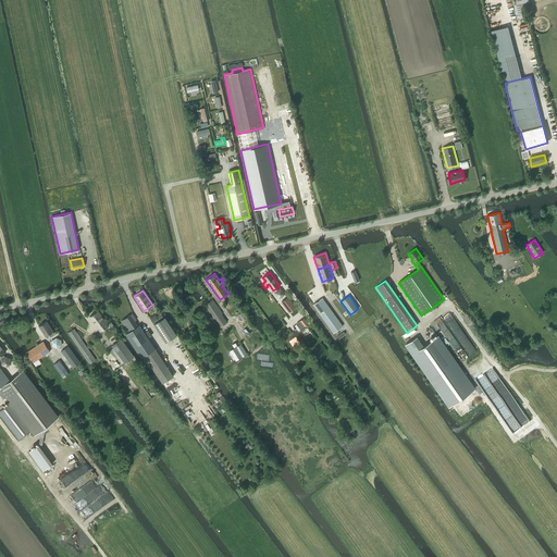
[(296,307),(287,297),(282,301),(289,312),(296,307)]
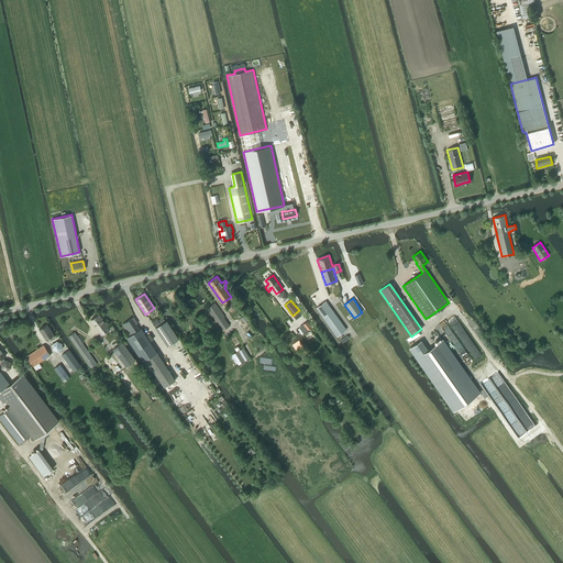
[(337,337),(346,330),(326,301),(317,308),(337,337)]
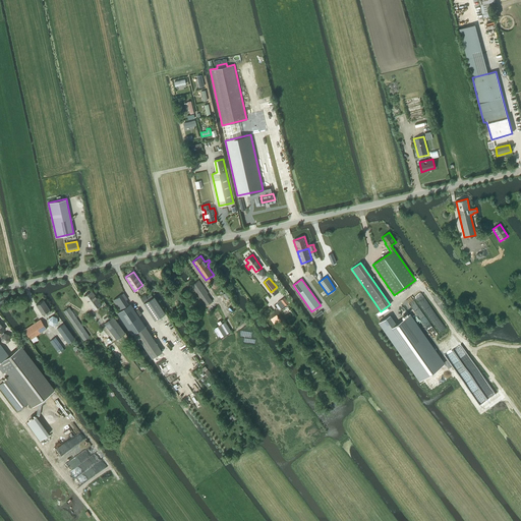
[(208,293),(198,280),(191,285),(199,297),(206,306),(213,301),(208,293)]
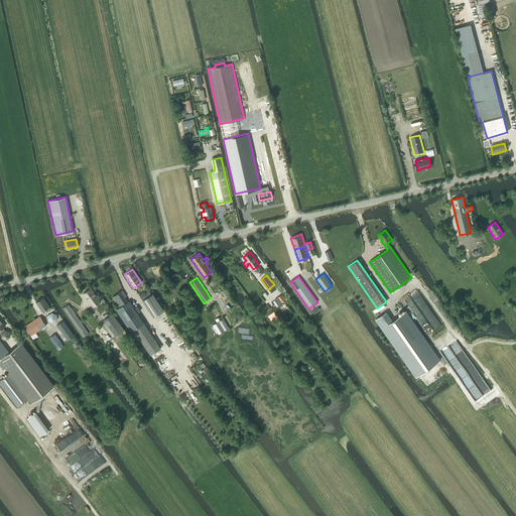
[(93,307),(101,301),(91,287),(83,293),(93,307)]
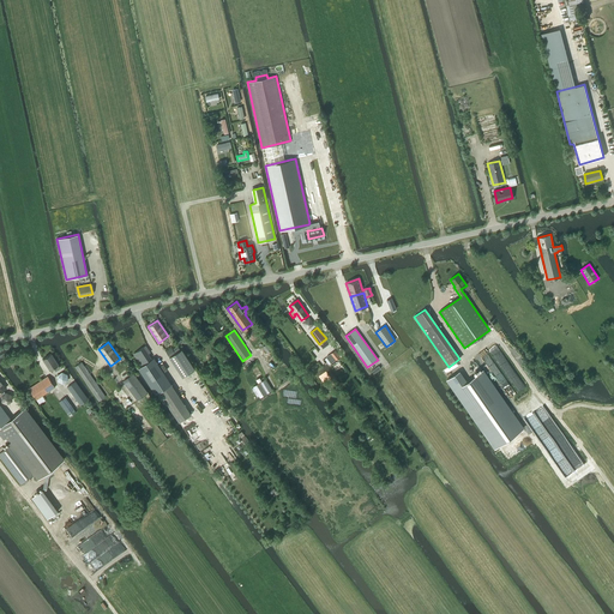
[(151,359),(144,347),(133,354),(140,365),(151,359)]
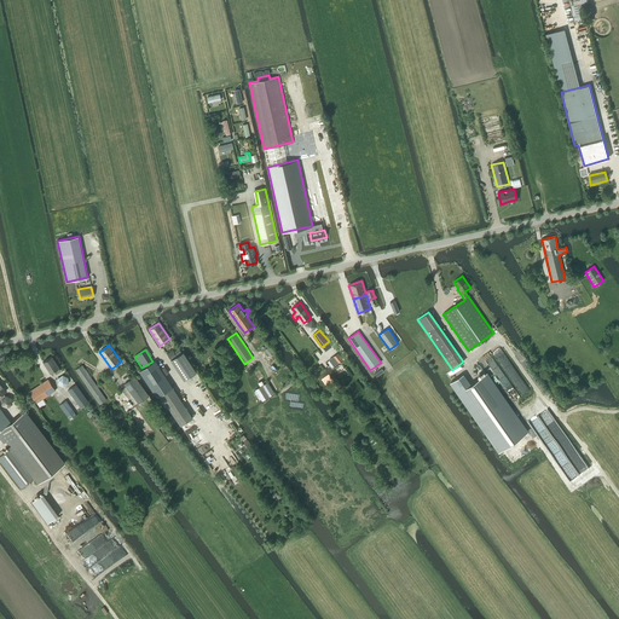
[(184,381),(196,372),(183,352),(171,360),(184,381)]
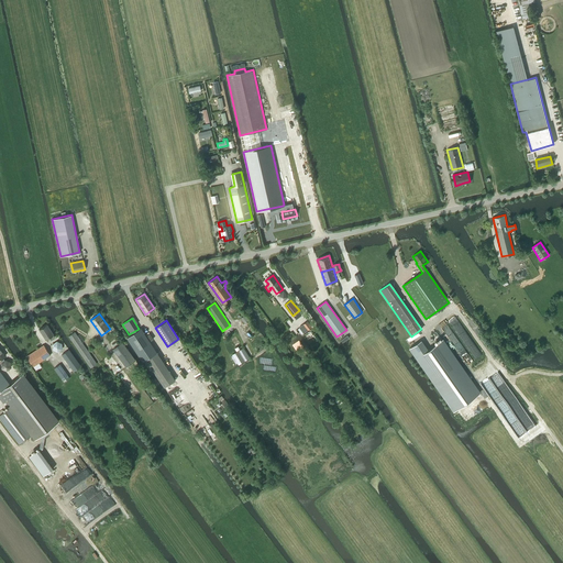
[(307,321),(299,328),(304,333),(311,328),(307,321)]
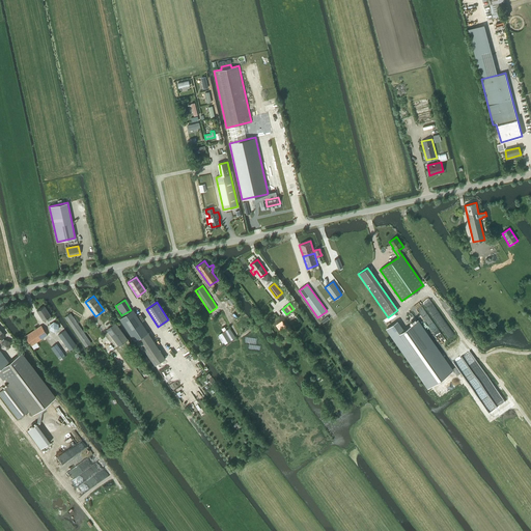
[(48,320),(52,318),(50,315),(45,306),(37,310),(44,319),(47,317),(48,320)]
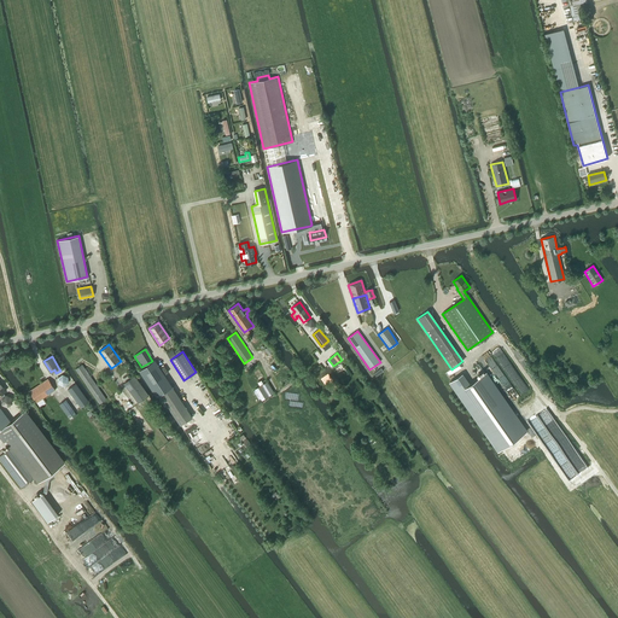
[(155,361),(141,369),(139,371),(157,397),(158,396),(173,386),(155,361)]
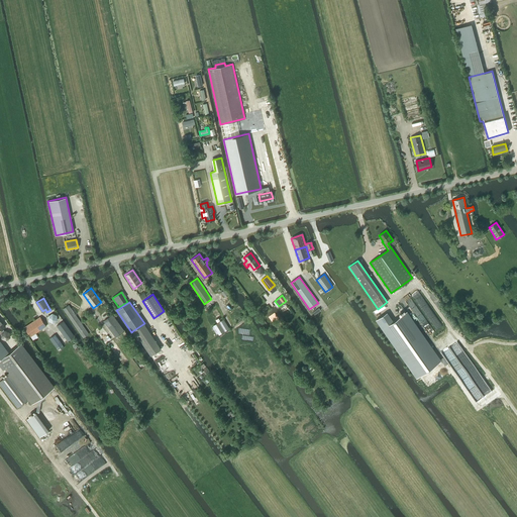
[(84,337),(89,334),(69,305),(63,309),(84,337)]
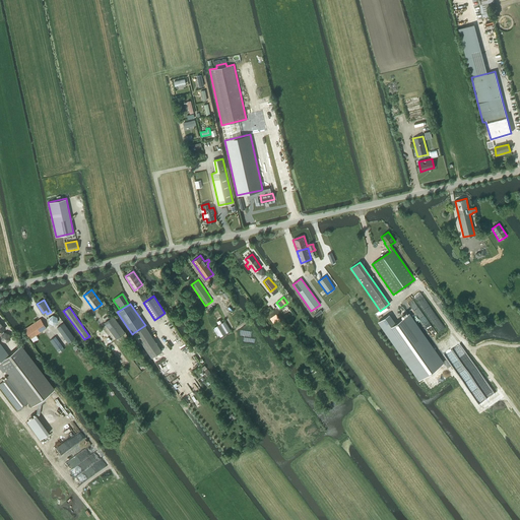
[(443,364),(408,314),(394,324),(388,315),(379,322),(419,380),(443,364)]
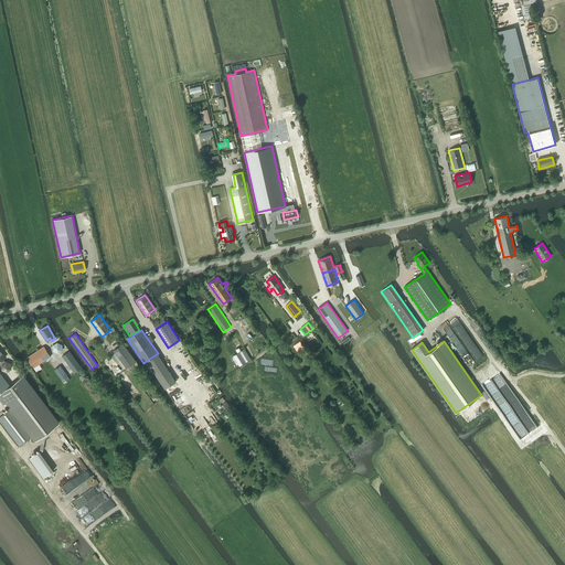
[(53,345),(53,351),(57,353),(62,350),(62,344),(57,342),(53,345)]
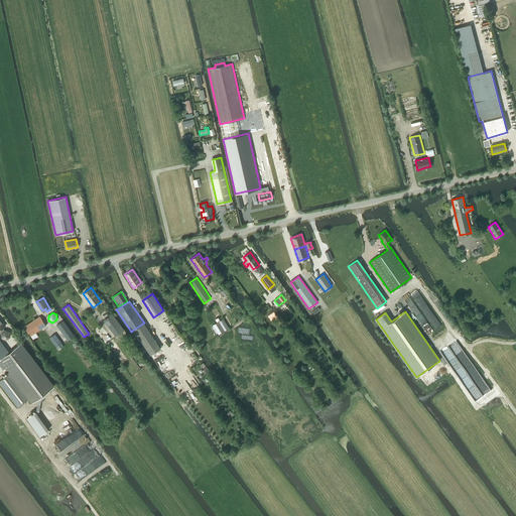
[(115,337),(124,331),(112,314),(103,320),(115,337)]
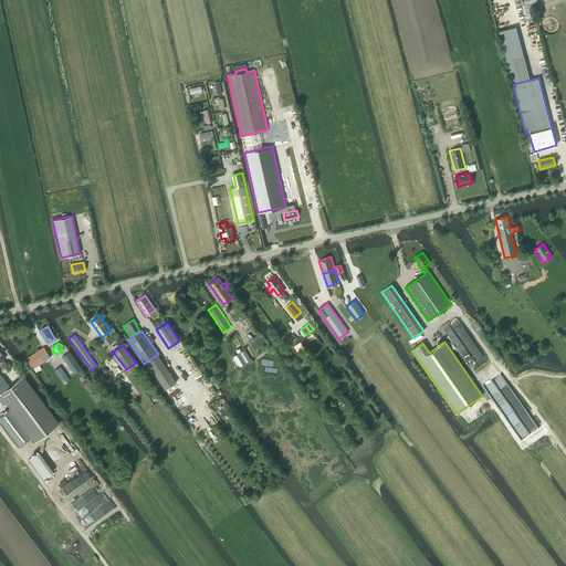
[(44,362),(51,357),(44,347),(27,358),(33,368),(44,362)]
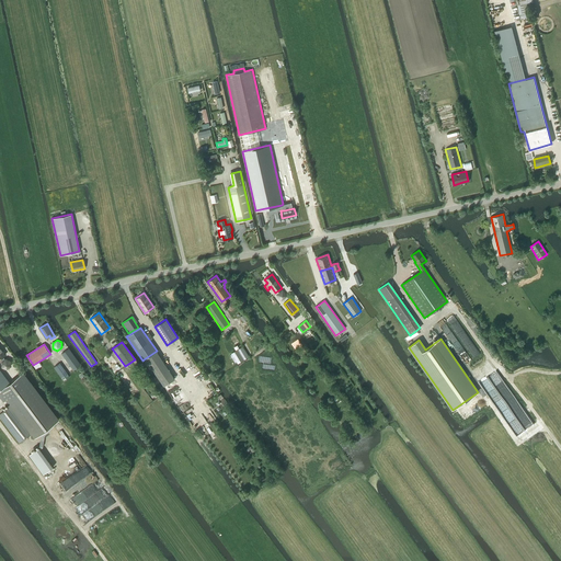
[(0,346),(0,358),(2,362),(2,367),(7,369),(11,366),(10,361),(6,358),(4,359),(2,356),(6,354),(0,346)]
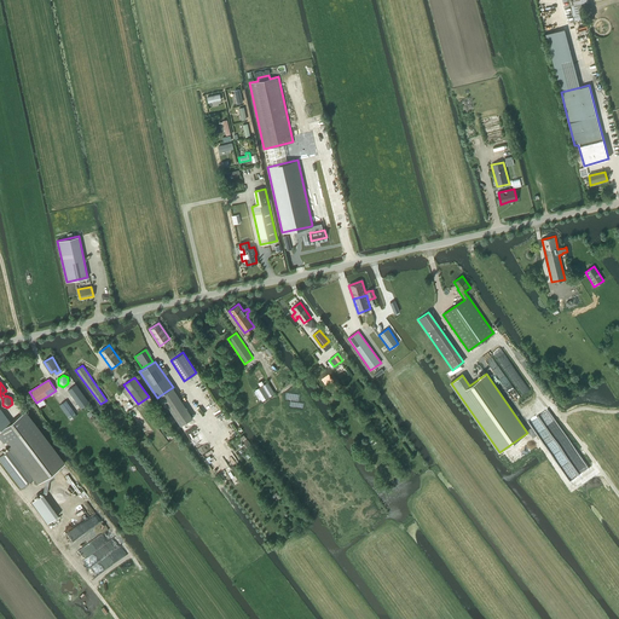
[(267,382),(260,387),(255,389),(262,400),(275,393),(267,382)]
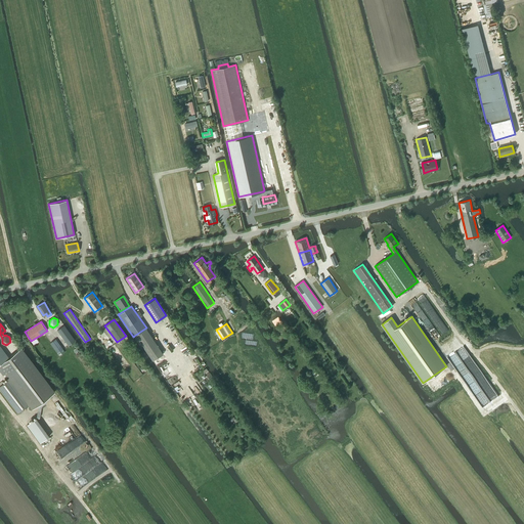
[(68,345),(74,341),(75,340),(64,325),(57,331),(68,345)]
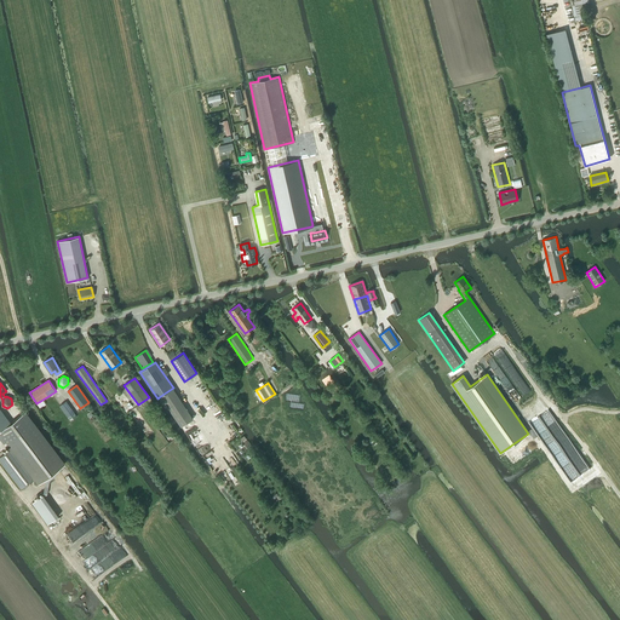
[(76,417),(65,402),(59,406),(70,422),(76,417)]
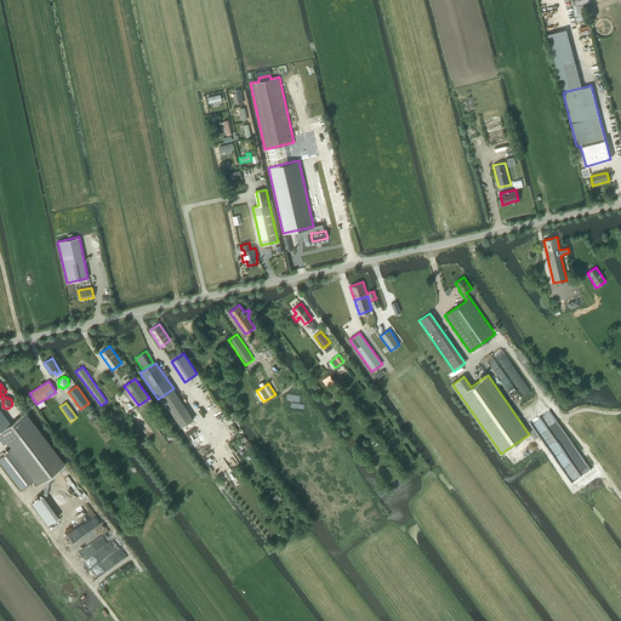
[(0,432),(11,423),(0,408),(0,432)]
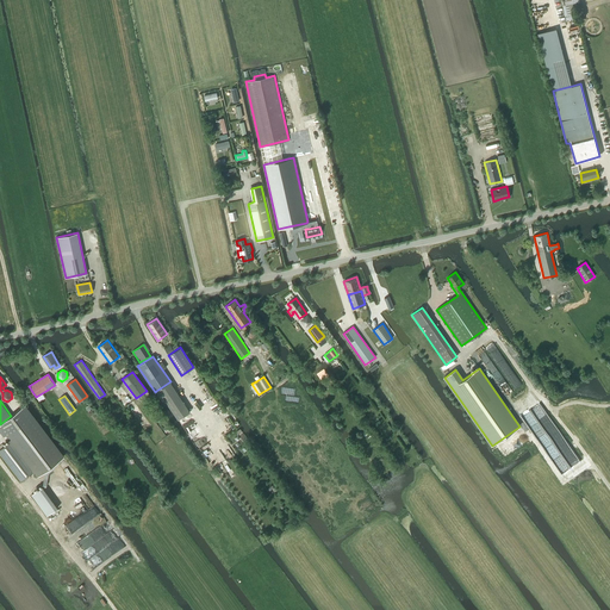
[(38,475),(63,456),(25,406),(11,416),(0,424),(0,430),(5,436),(7,435),(12,441),(0,449),(0,452),(22,480),(33,471),(38,475)]
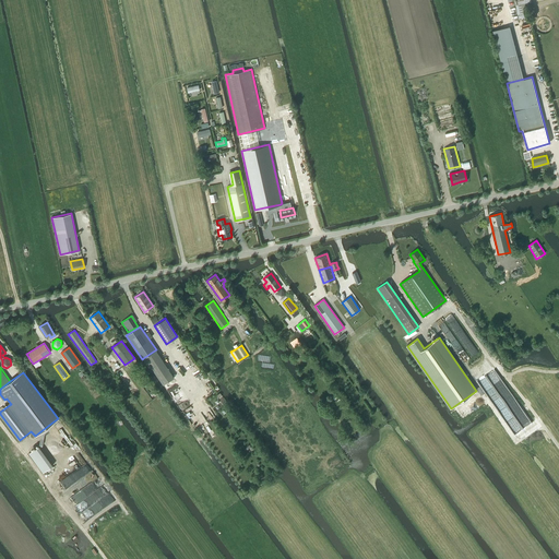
[(54,465),(38,445),(28,453),(44,472),(54,465)]
